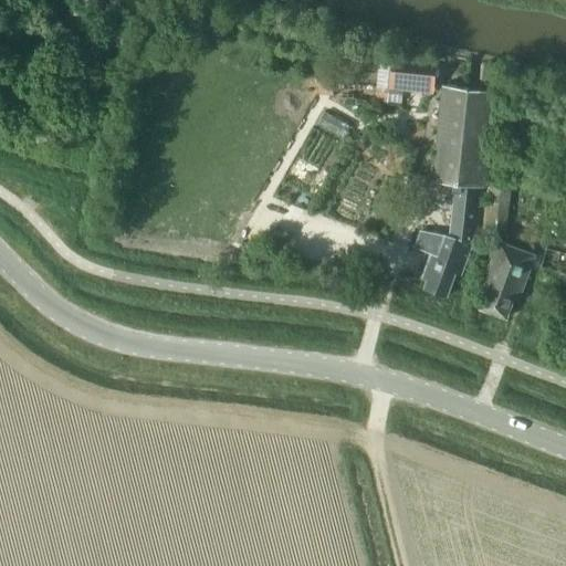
[(436,66),(412,61),(411,69),(394,64),(388,88),(432,100),(438,80),(432,79),(436,66)]
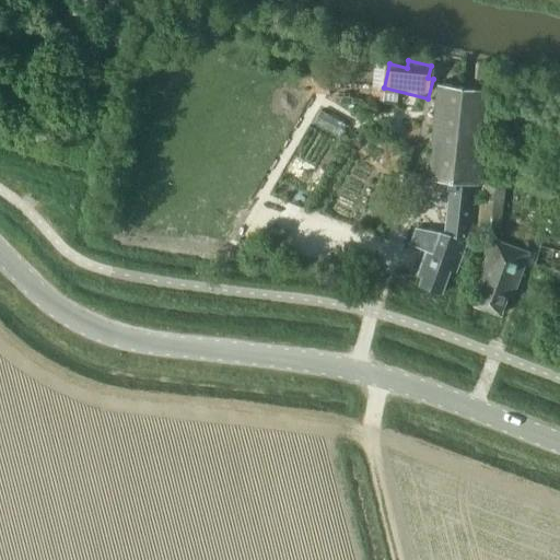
[(427,177),(448,179),(443,233),(454,236),(453,242),(433,234),(420,270),(426,273),(422,282),(442,290),(451,267),(455,268),(465,242),(468,242),(476,186),(477,183),(480,183),(490,89),(436,83),(427,177)]
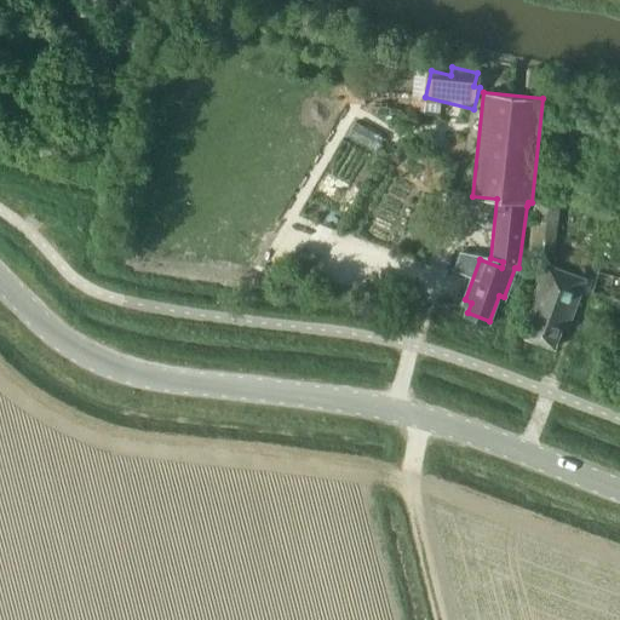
[(350,135),(378,149),(384,136),(356,121),(350,135)]
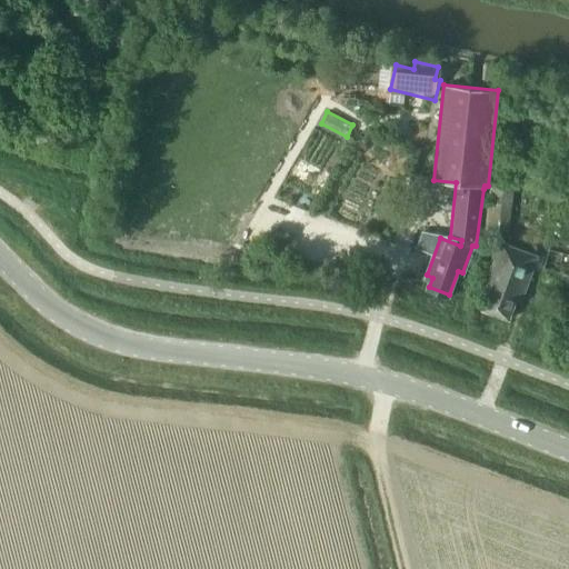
[(513,190),(490,187),(483,230),(508,233),(513,190)]
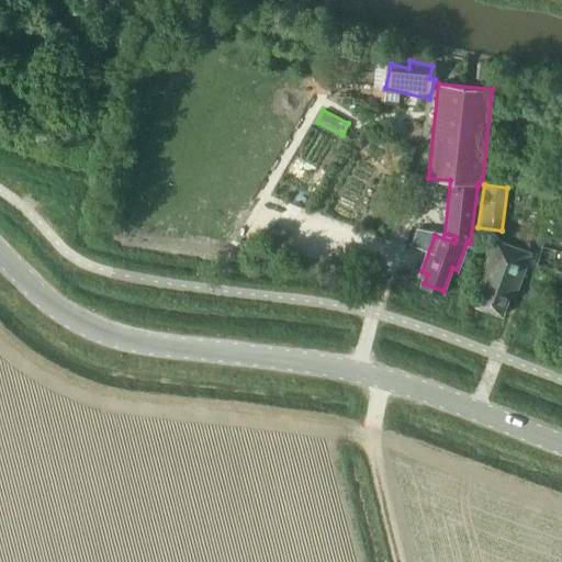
[(532,251),(495,237),(476,284),(485,288),(479,303),(503,312),(512,288),(518,290),(532,251)]
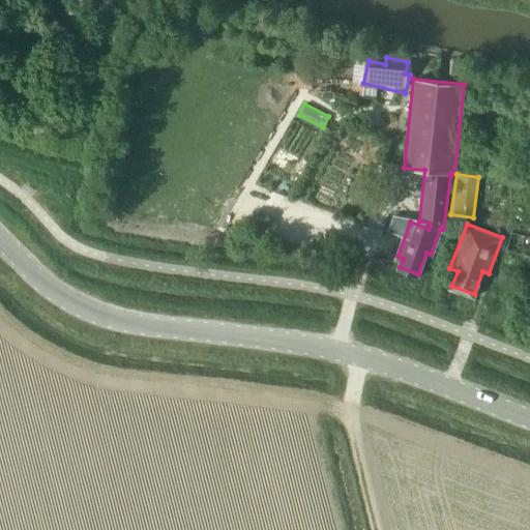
[(529,234),(514,233),(512,247),(529,249),(529,234)]
